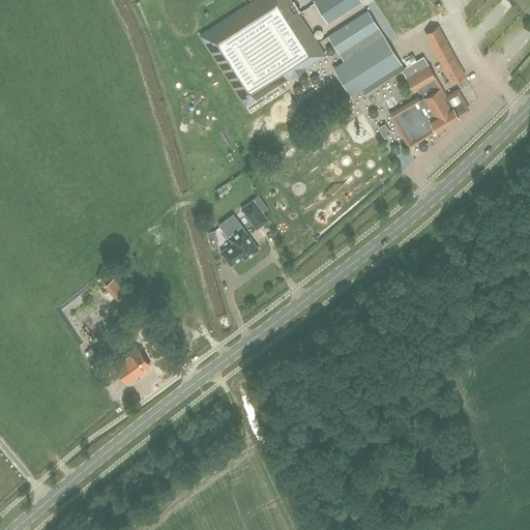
[(240,101),(304,60),(320,50),(288,0),(254,0),(199,36),(240,101)]
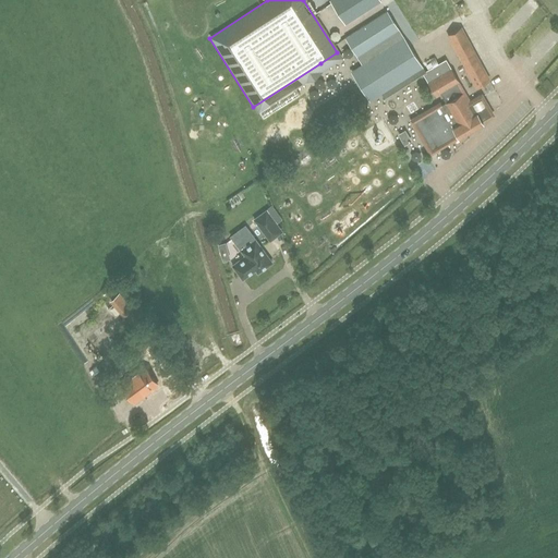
[(347,34),(327,0),(315,0),(313,1),(335,40),(347,34)]
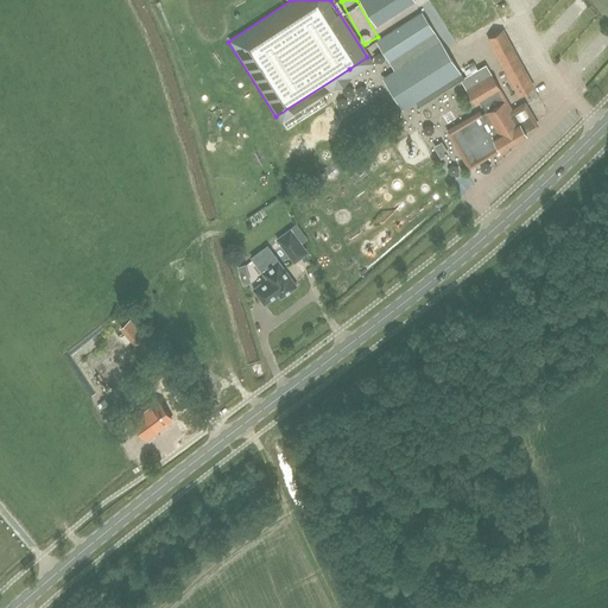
[(415,0),(371,0),(385,21),(416,1),(415,0)]
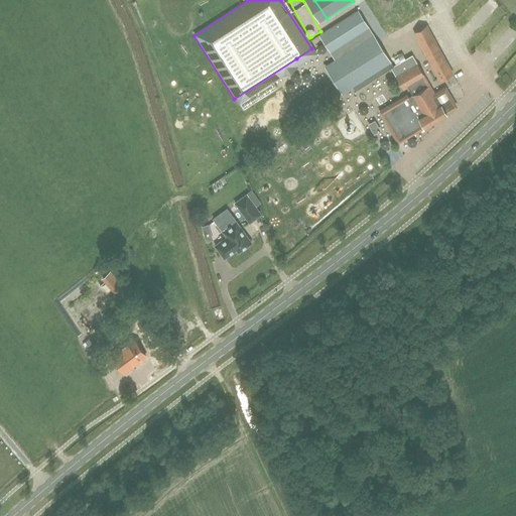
[(390,61),(357,10),(318,34),(335,58),(352,86),(390,61)]
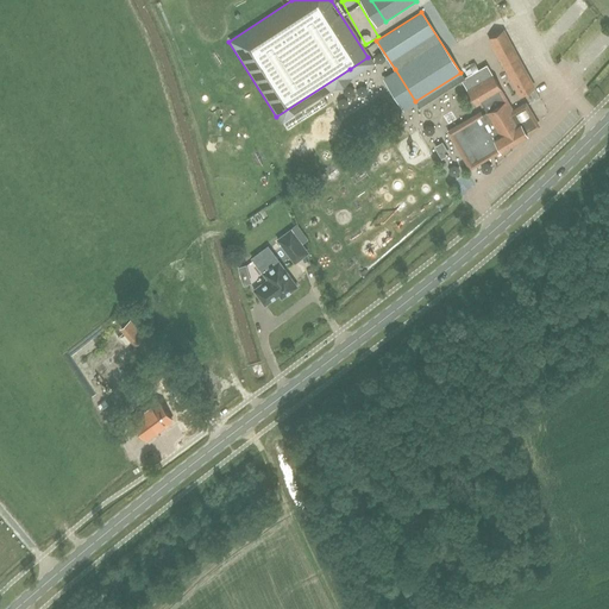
[(532,89),(503,39),(498,31),(488,37),(520,96),(532,89)]
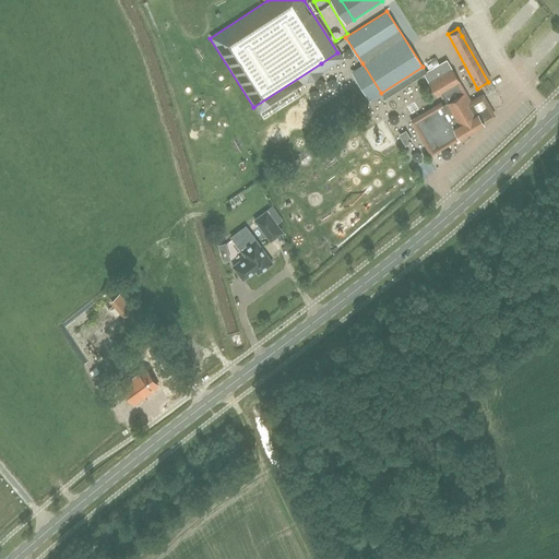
[(438,96),(441,94),(447,103),(442,106),(440,103),(409,120),(430,154),(483,123),(482,121),(491,116),(492,111),(484,97),(480,97),(471,103),(447,61),(424,74),(438,96)]
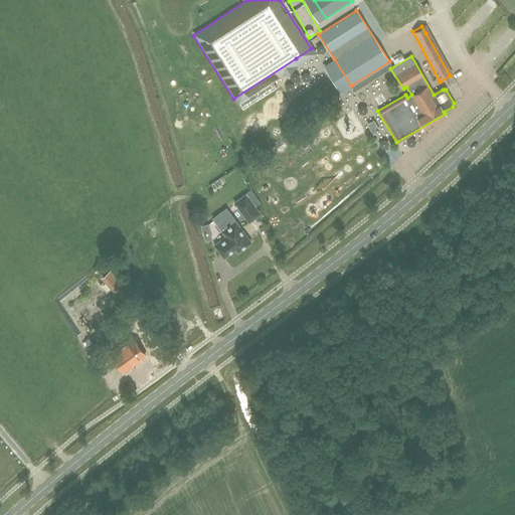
[(379,105),(387,100),(384,95),(376,100),(379,105)]
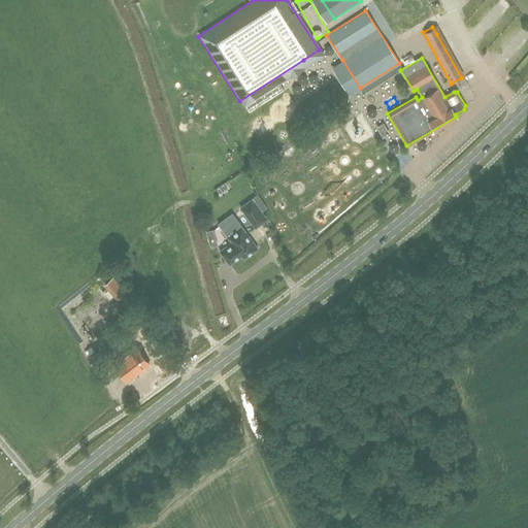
[(385,137),(392,133),(386,122),(380,126),(385,137)]
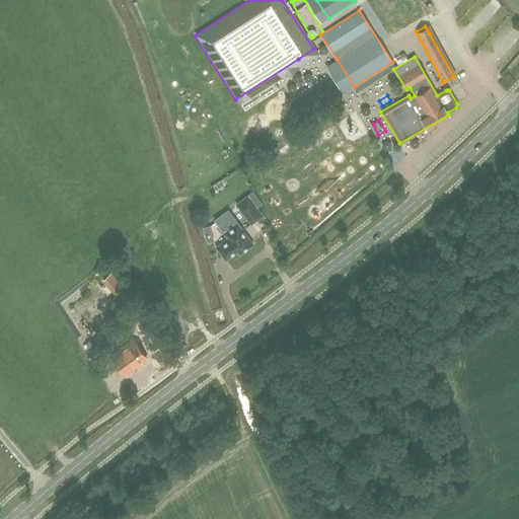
[(285,141),(277,147),(283,154),(290,148),(285,141)]
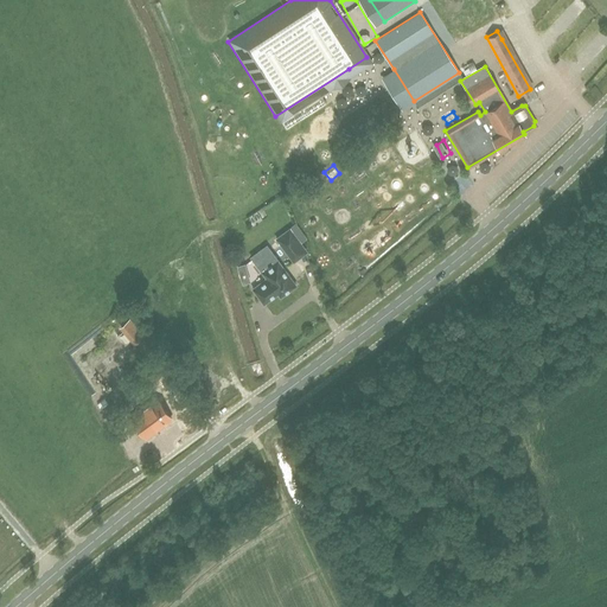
[(275,238),(286,253),(294,263),(307,253),(289,229),(275,238)]
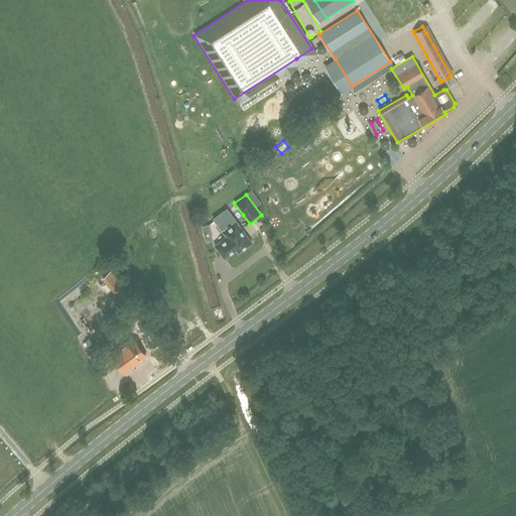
[(202,227),(204,233),(206,242),(212,240),(208,225),(202,227)]
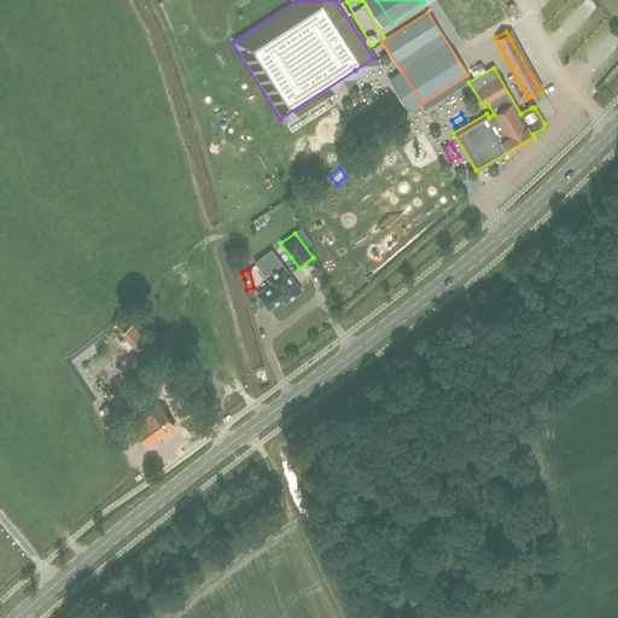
[(273,279),(285,297),(287,301),(301,291),(285,269),(273,279)]
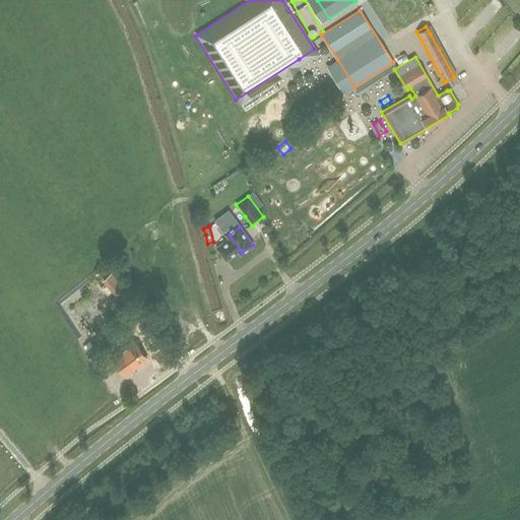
[(240,250),(230,235),(226,237),(228,239),(215,248),(225,260),(240,250)]
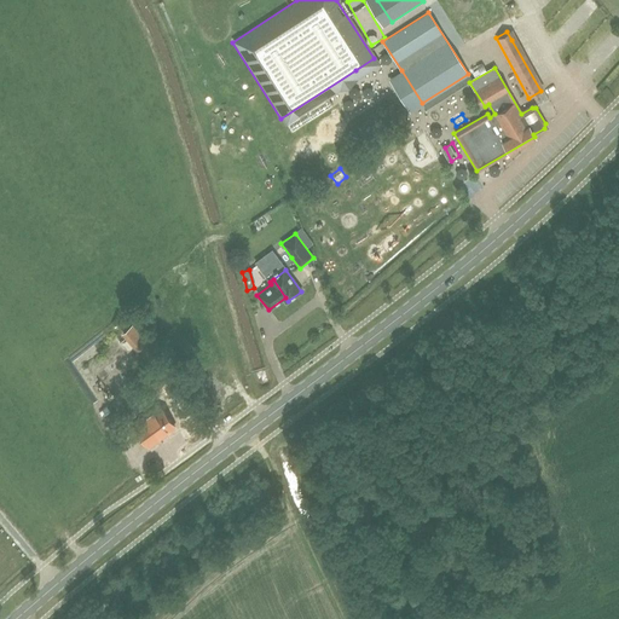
[(145,342),(137,331),(131,324),(122,333),(137,350),(145,342)]
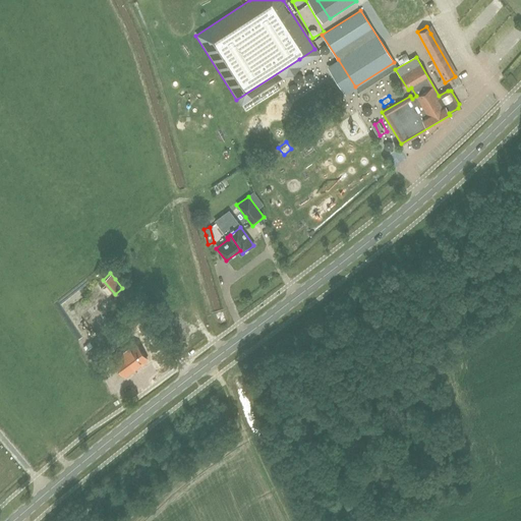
[(138,309),(141,315),(149,311),(146,305),(138,309)]
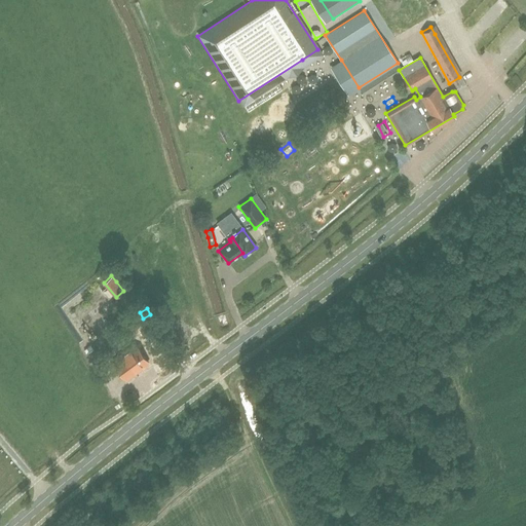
[(138,343),(116,361),(130,378),(152,361),(147,354),(143,349),(138,343)]
